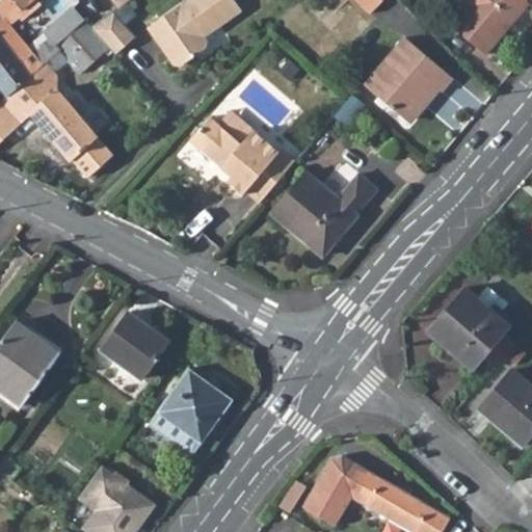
[(0,0),(0,11),(3,16),(18,5),(20,8),(29,0),(0,0)]
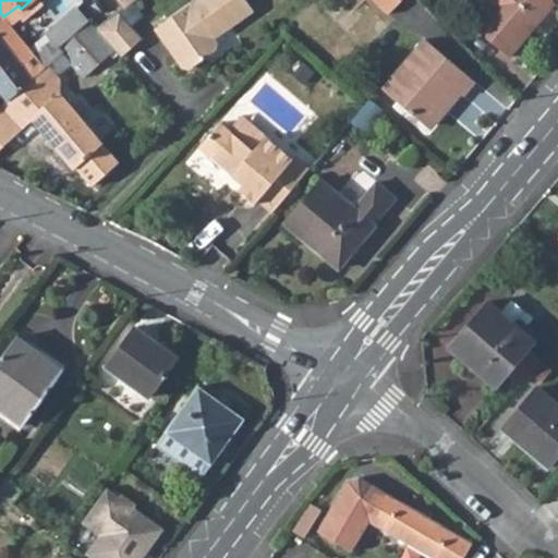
[(119,0),(124,9),(136,0),(119,0)]
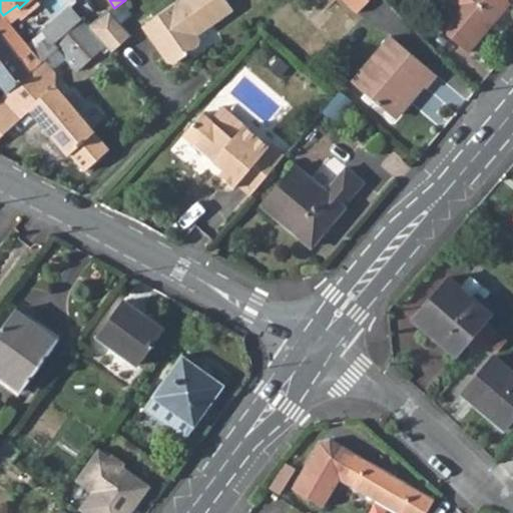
[(220,0),(183,0),(143,28),(153,42),(155,39),(159,44),(158,49),(167,64),(174,65),(195,51),(196,44),(193,40),(231,14),(220,0)]
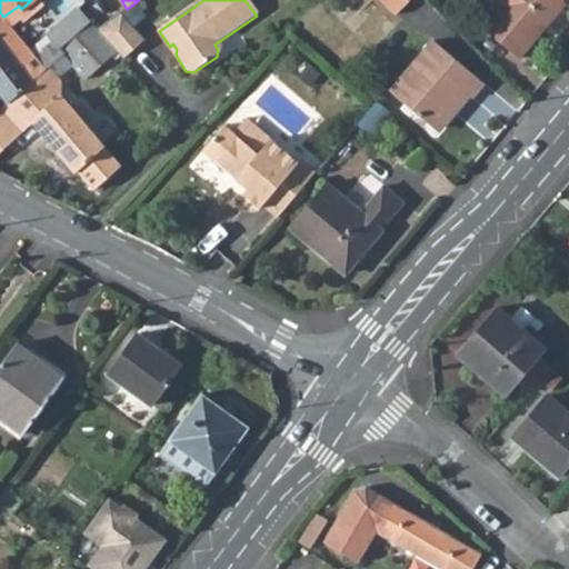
[(379,0),(396,16),(410,0),(379,0)]
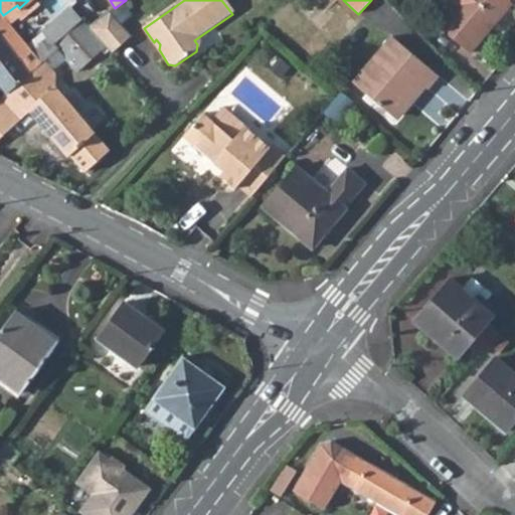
[(453,0),(455,2),(439,22),(472,49),(494,23),(489,19),(504,0),(453,0)]
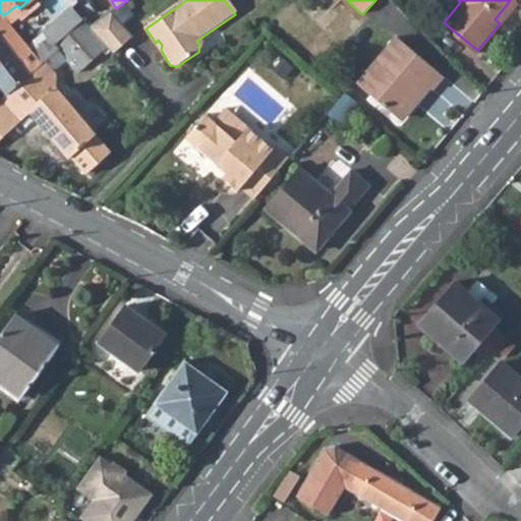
[(510,0),(495,19),(500,23),(518,0),(510,0)]
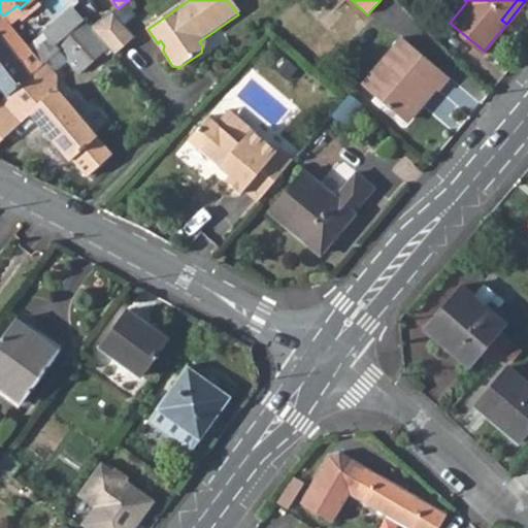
[(0,85),(5,92),(7,93),(63,43),(87,23),(71,6),(35,38),(27,44),(19,35),(12,41),(7,35),(3,38),(0,34),(0,85)]
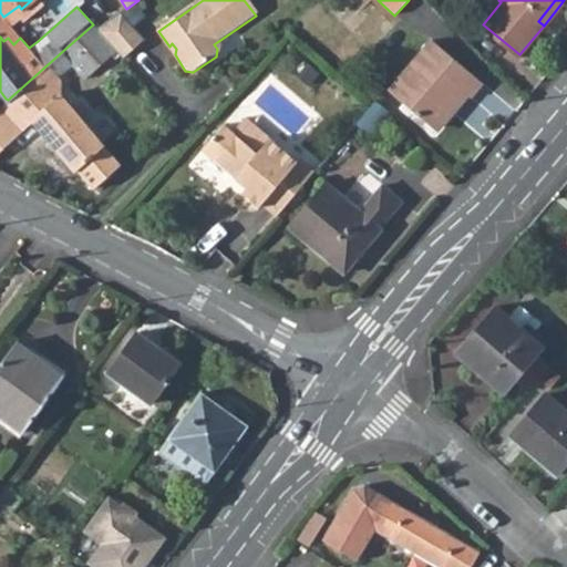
[(116,50),(123,57),(143,39),(122,12),(98,30),(112,45),(116,50)]
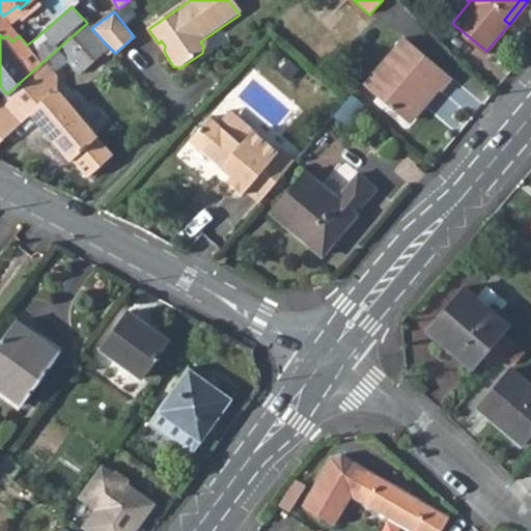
[(0,96),(0,137),(29,112),(68,159),(71,158),(87,175),(111,155),(55,88),(57,76),(53,70),(66,59),(78,73),(109,47),(105,43),(91,28),(87,23),(63,44),(7,93),(5,92),(0,96)]
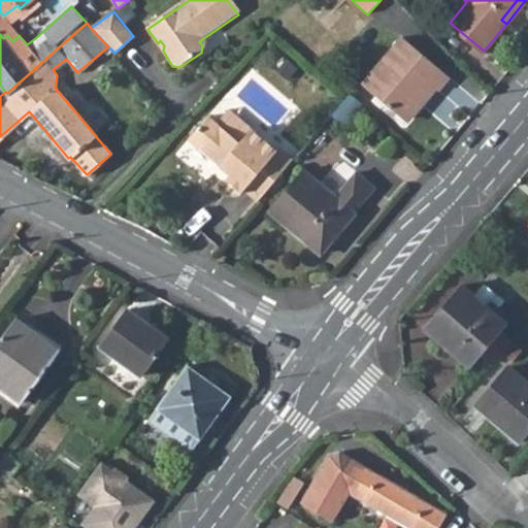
[(402,39),(363,86),(404,119),(433,84),(438,89),(449,76),(402,39)]
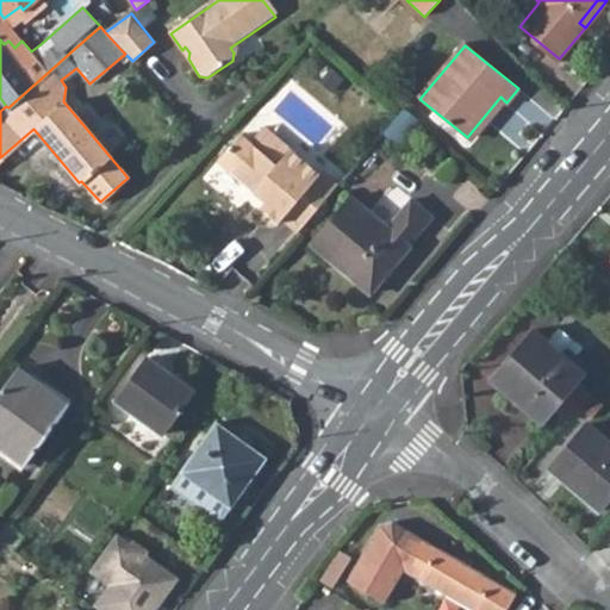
[(404,109),(383,132),(398,145),(421,122),(404,109)]
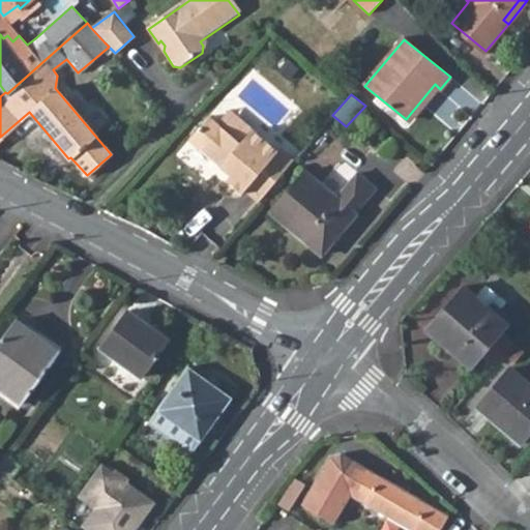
[(248,192),(260,201),(294,159),(282,149),(281,150),(255,130),(242,143),(211,117),(190,141),(224,169),(226,166),(234,173),(228,180),(245,195),(248,192)]
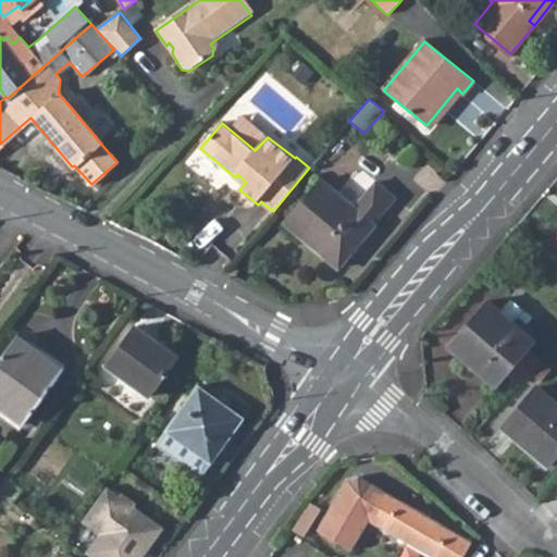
[(322,177),(285,222),(304,237),(306,235),(342,264),(375,223),(374,221),(396,195),(376,180),(356,206),(322,177)]
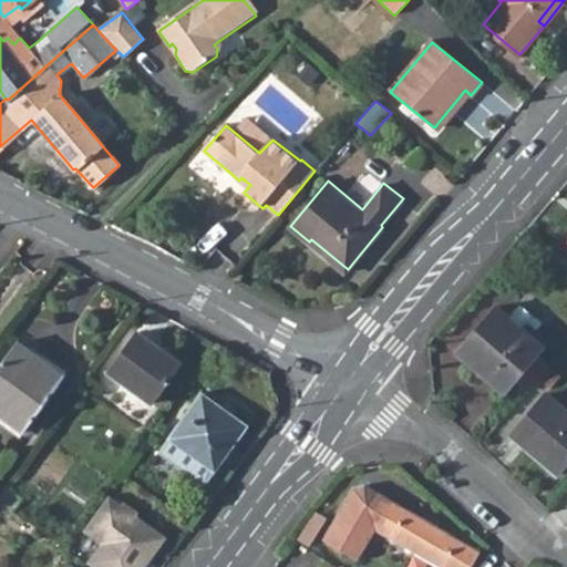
[(518,306),(507,317),(527,336),(538,323),(518,306)]
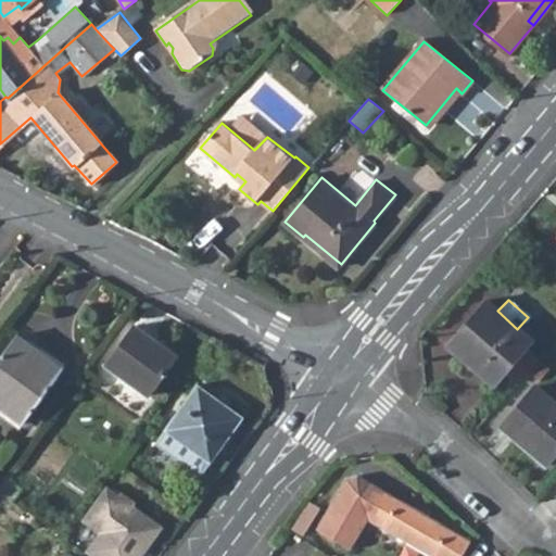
[(517,329),(497,311),(485,301),(447,346),(471,367),(474,366),(494,383),(531,340),(517,329)]
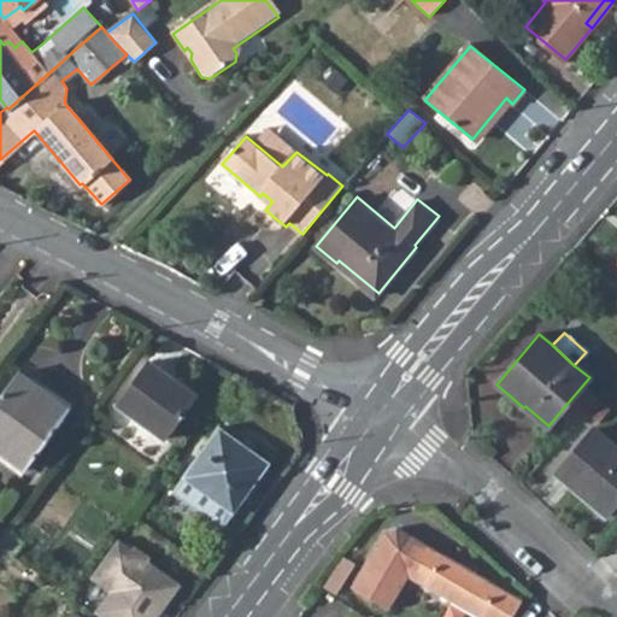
[(148,363),(117,406),(163,440),(194,397),(148,363)]
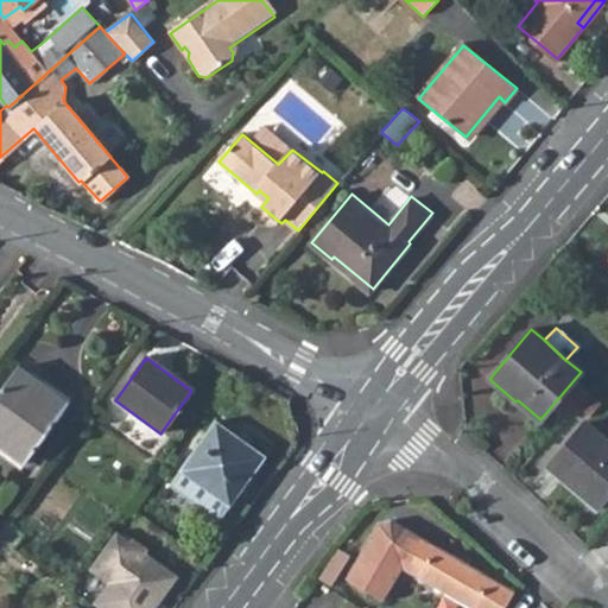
[(17,369),(0,392),(0,447),(25,464),(64,410),(39,392),(42,388),(17,369)]
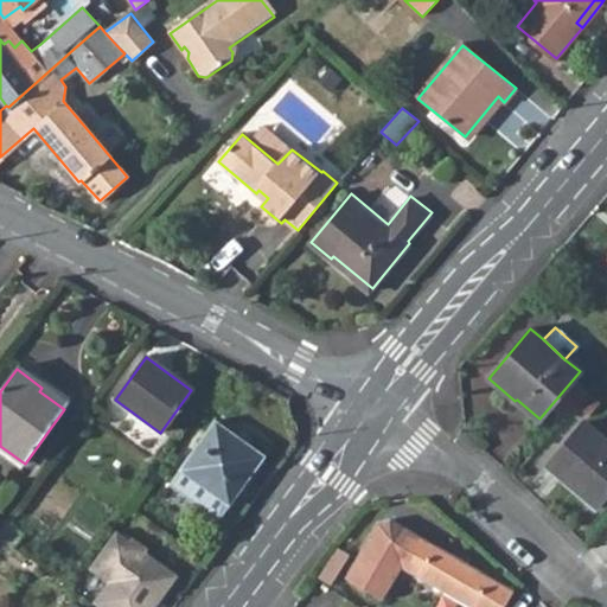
[(606,440),(583,421),(547,466),(576,492),(577,490),(595,505),(606,490),(606,440)]
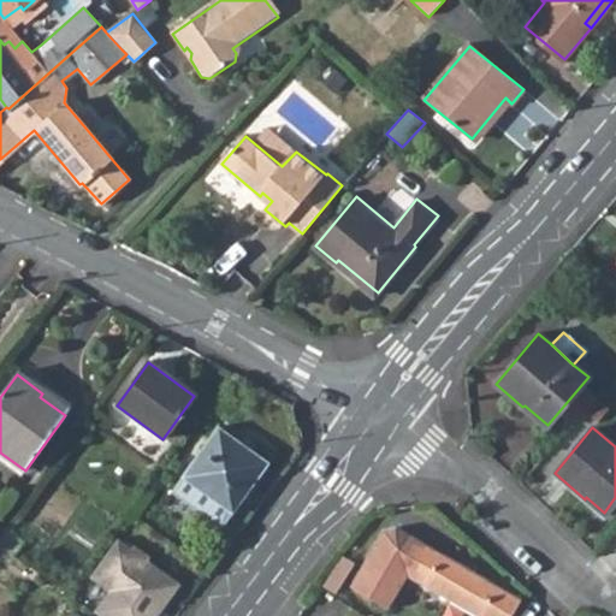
[(218,431),(176,489),(225,523),(267,466),(218,431)]
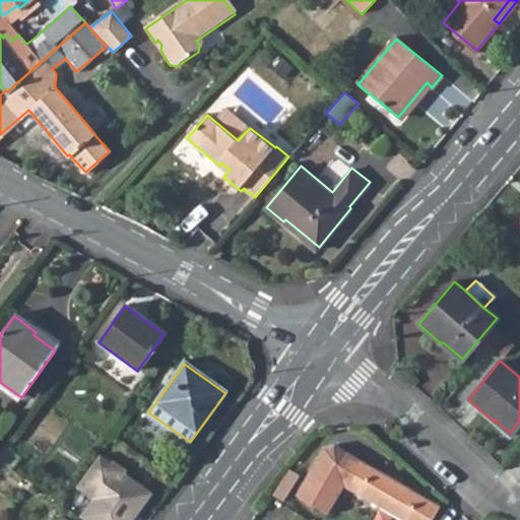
[(342,451),(328,477),(368,501),(400,519),(431,519),(439,507),(342,451)]
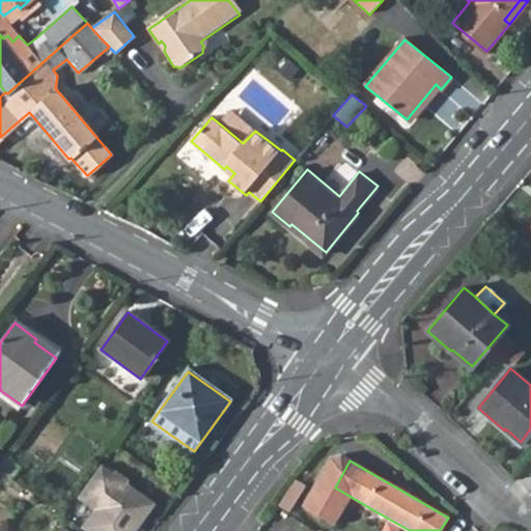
[(80,527),(85,530),(117,530),(126,520),(137,527),(154,503),(127,483),(129,480),(114,471),(112,474),(101,466),(77,499),(92,510),(80,527)]
